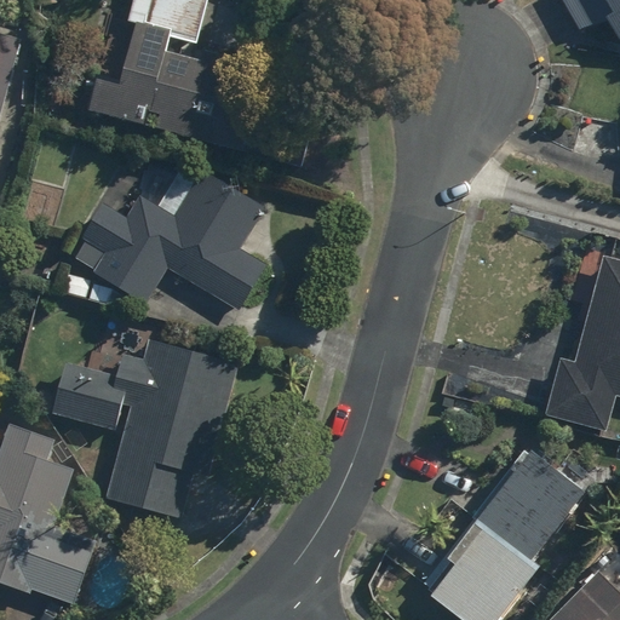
[(98,80),(90,113),(299,165),(313,116),(236,97),(245,61),(205,51),(201,62),(168,53),(171,40),(196,46),(208,0),(135,0),(128,26),(138,28),(124,86),(98,80)]
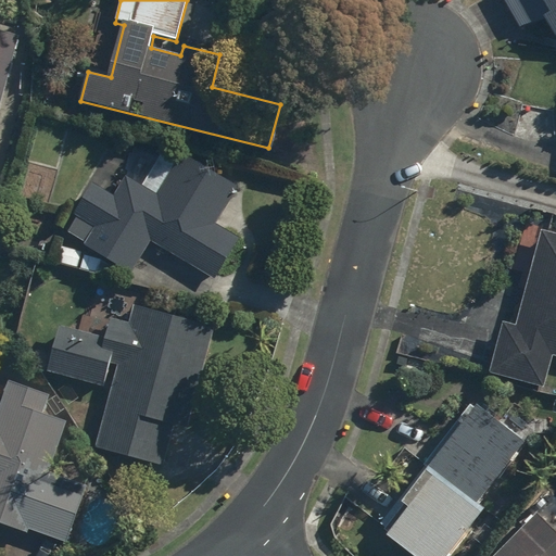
[(555,36),(555,0),(504,0),(521,29),(543,17),(554,36),(555,36)]
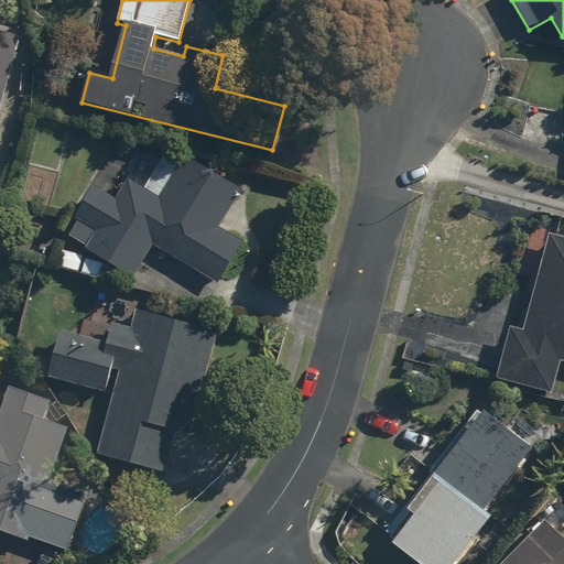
[(0,107),(19,38),(0,32),(0,107)]
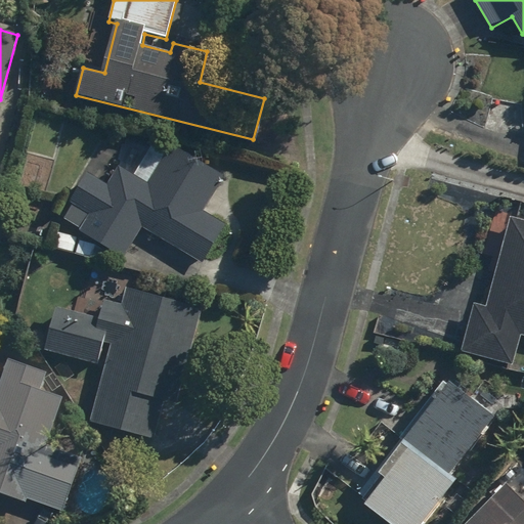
[(79,232),(123,259),(142,227),(203,263),(226,225),(204,212),(224,178),(172,146),(148,185),(119,167),(107,185),(87,172),(69,203),(89,215),(79,232)]
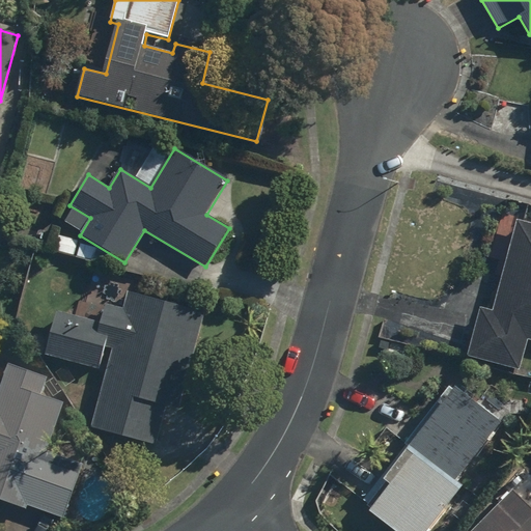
[(530,225),(512,221),(492,310),(478,307),(467,356),(520,369),(527,340),(530,340),(530,225)]
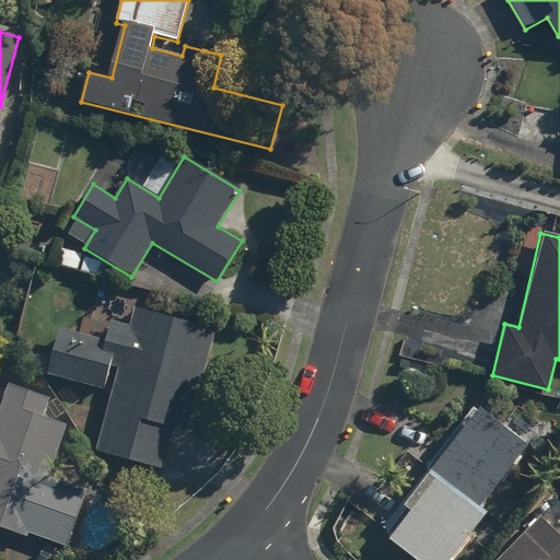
[(97,452),(163,469),(174,428),(189,432),(217,328),(132,306),(128,325),(108,319),(104,339),(58,327),(45,377),(103,392),(109,368),(119,370),(97,452)]
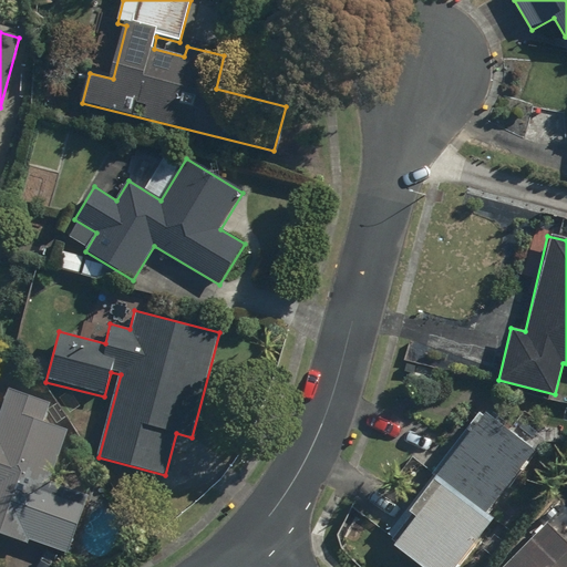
[(29,540),(69,555),(88,496),(51,484),(69,432),(44,425),(51,406),(9,390),(0,415),(0,536),(29,545),(29,540)]
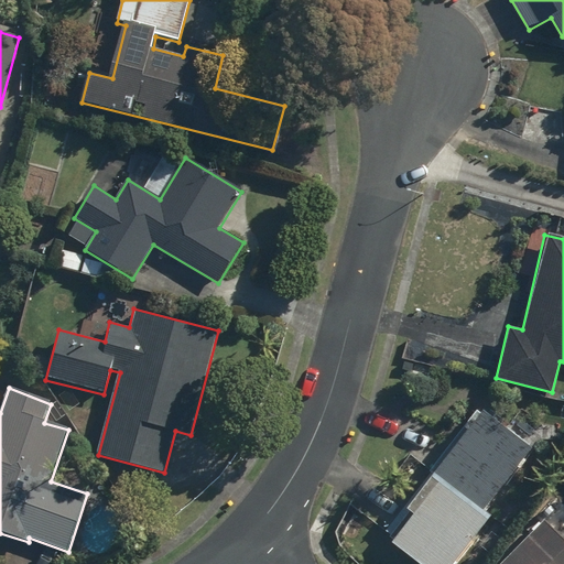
[(530,446),(479,408),(403,507),(410,512),(388,541),(418,563),(451,563),(489,514),(481,509),(530,446)]
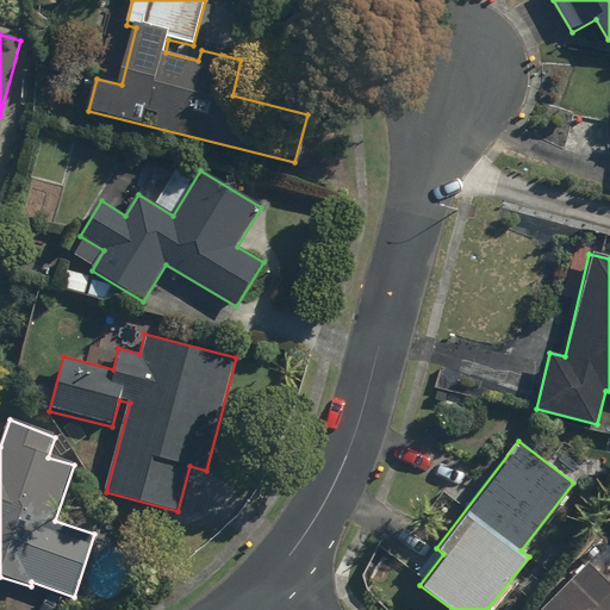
[(609,609),(609,584),(597,572),(586,562),(540,609),(609,609)]
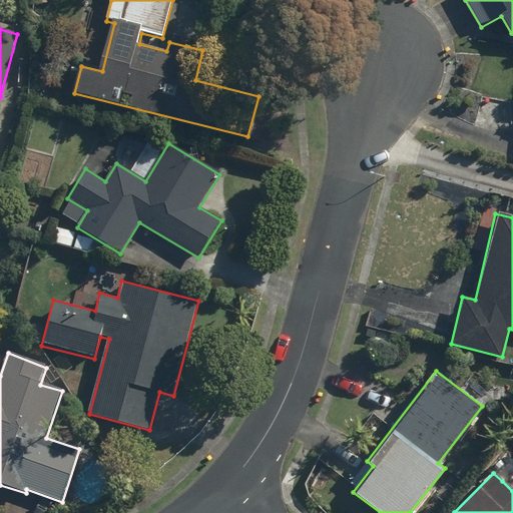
All buildings are outlined.
